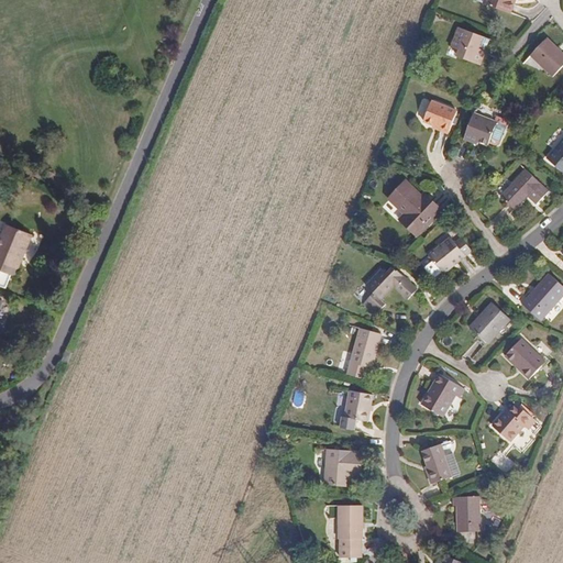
[(512,3),(514,0),(487,0),(486,4),(511,14),(516,4),(512,3)]
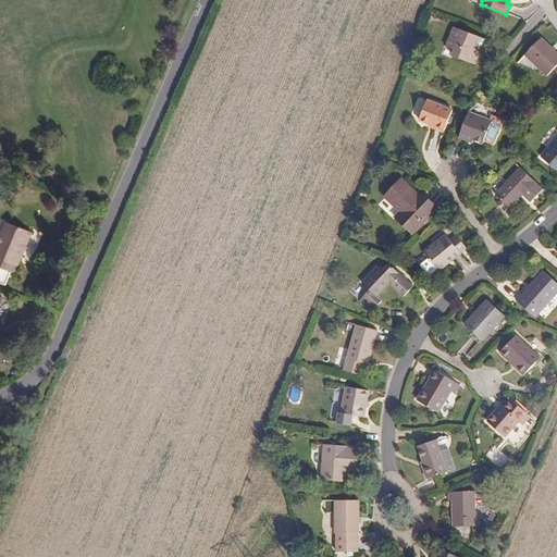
[(480,38),(453,28),(446,47),(454,49),(452,56),(473,64),(480,48),(477,47),(480,38)]
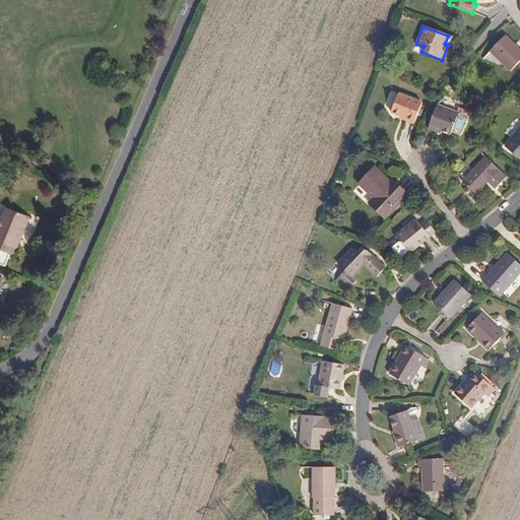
[(519,58),(519,48),(505,34),(491,50),(510,68),(519,58)]
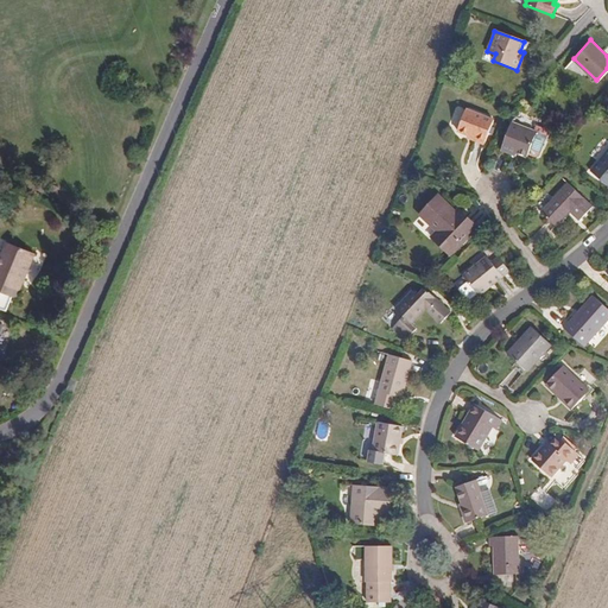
[(477,130),(474,140),(483,144),(493,120),(466,109),(461,122),(470,127),(477,130)]
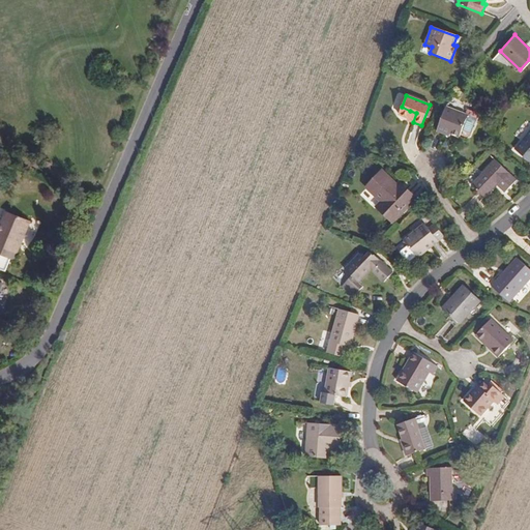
[(467,116),(446,107),(436,130),(444,134),(445,131),(459,137),(467,116)]
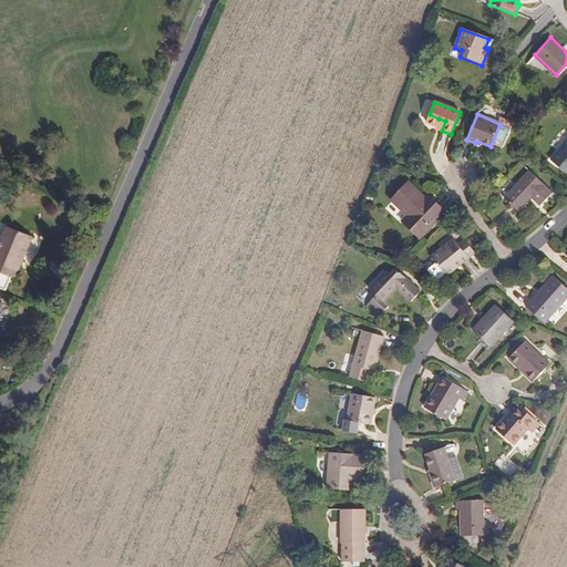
[(441,132),(442,131),(445,121),(439,119),(434,130),(441,132)]
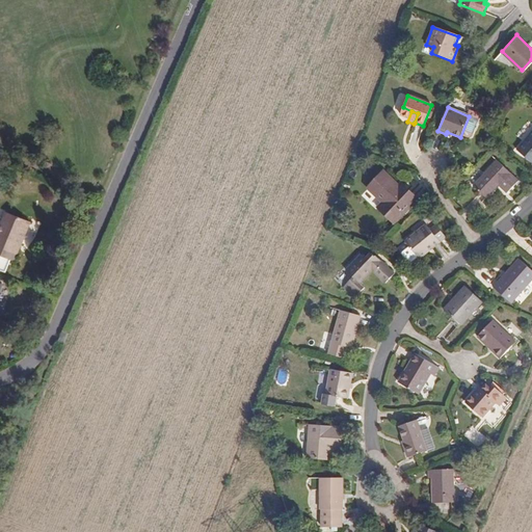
[(531,133),(519,150),(531,161),(531,133)]
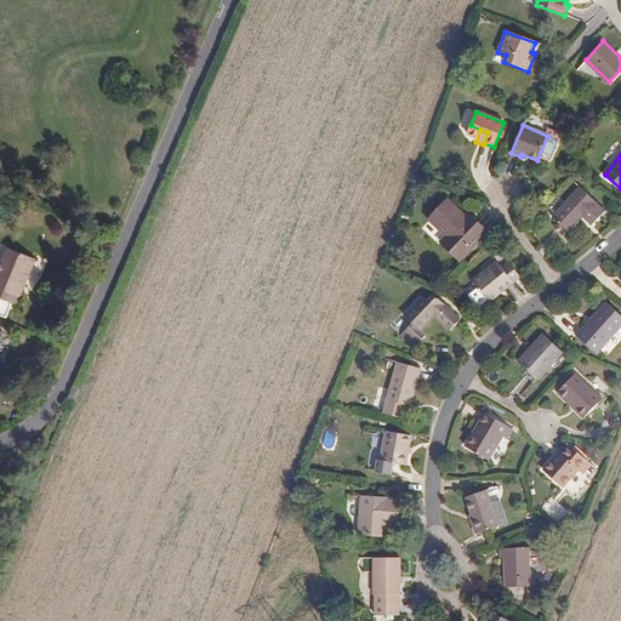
[(603,210),(580,188),(553,217),(568,229),(581,216),(590,223),(603,210)]
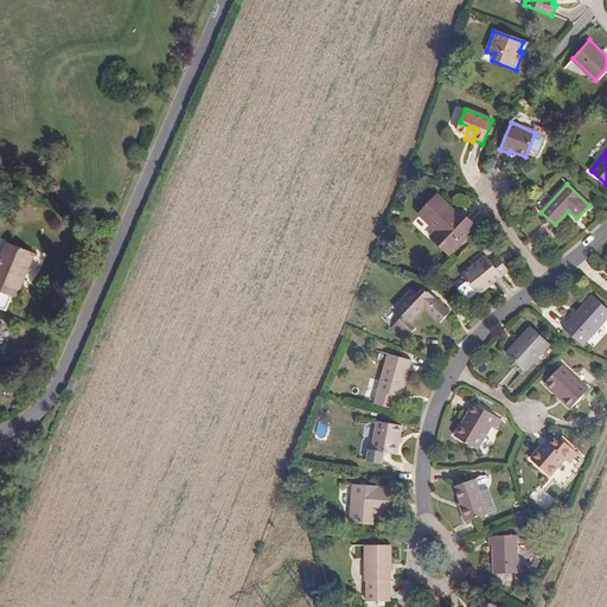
[(461,218),(455,212),(438,196),(421,213),(438,231),(433,236),(451,253),(478,224),(466,213),(461,218)]
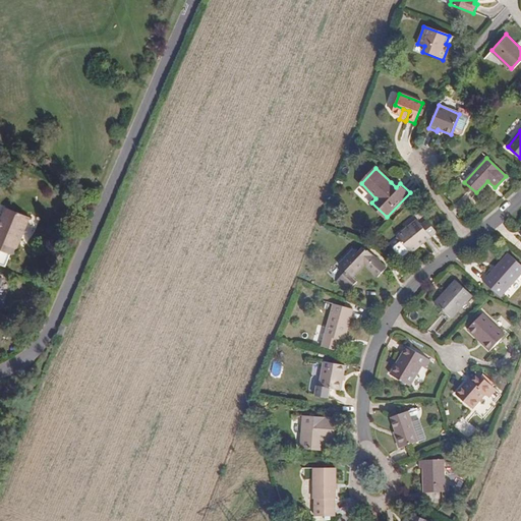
[(395,178),(391,182),(396,187),(400,183),(395,178)]
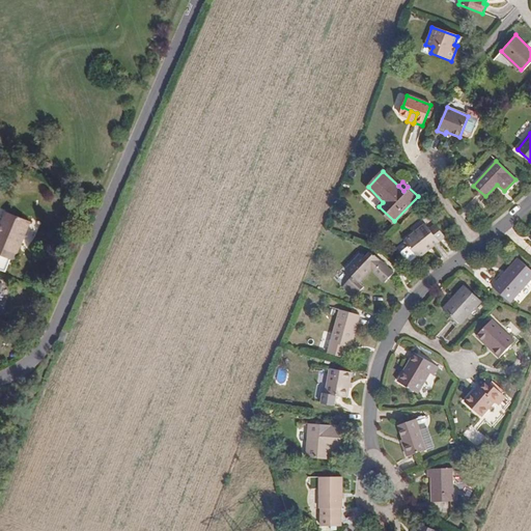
[(4,227),(0,235),(0,269),(6,272),(11,259),(15,261),(31,222),(6,212),(1,225),(4,227)]
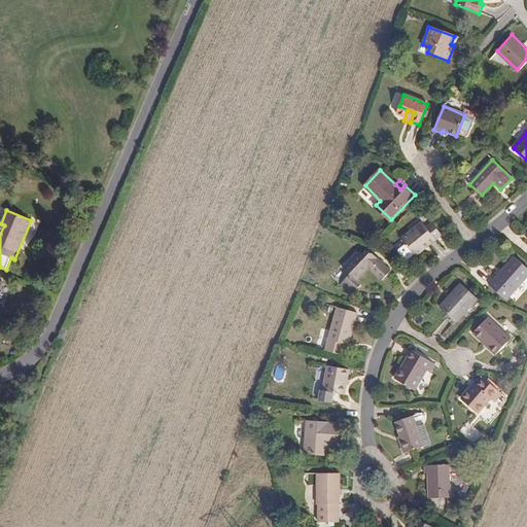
[(433,236),(436,239),(443,234),(433,221),(427,226),(423,221),(402,238),(416,254),(424,248),(422,246),(433,236)]
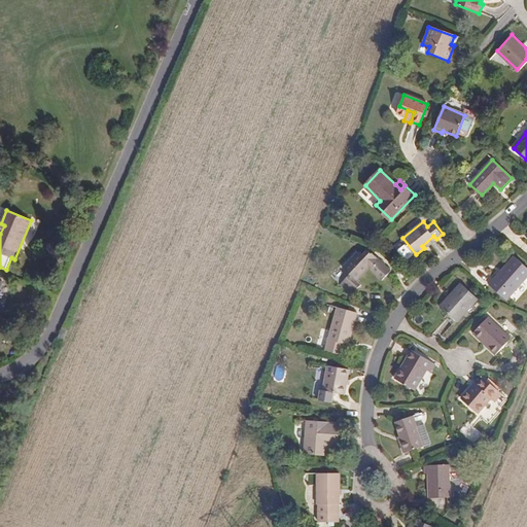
[(424,248),(436,239),(433,236),(422,246),(424,248)]
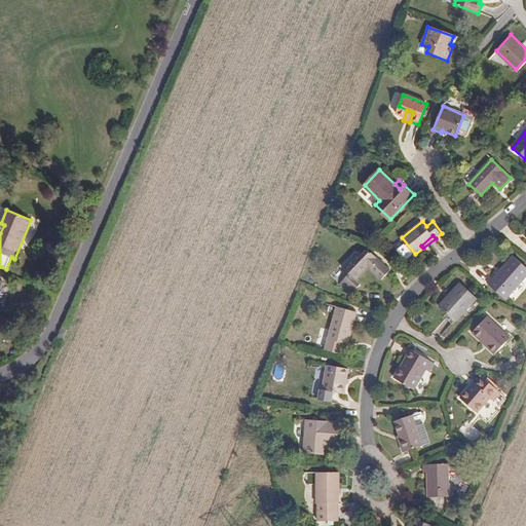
[(389,270),(378,259),(372,266),(358,252),(343,267),(350,273),(340,283),(350,293),(361,284),(358,279),(370,267),(380,279),(389,270)]
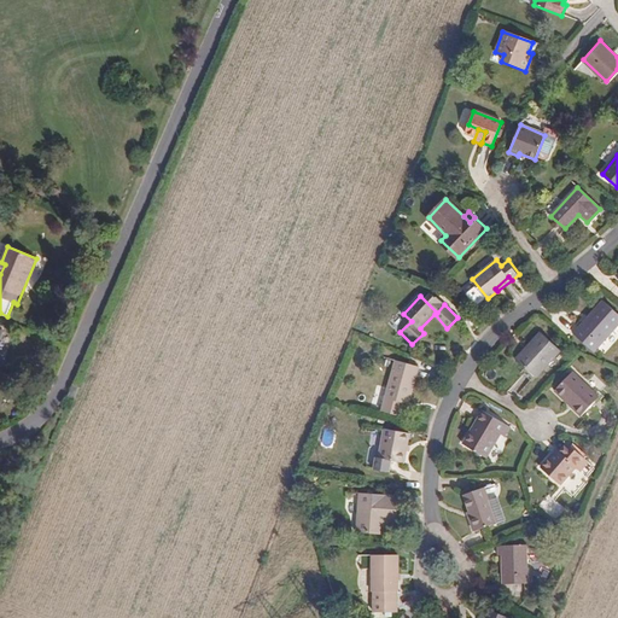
[(617,324),(617,313),(602,301),(575,332),(594,351),(617,324)]
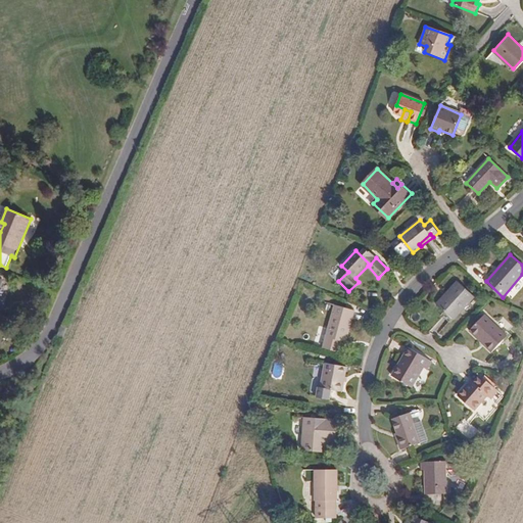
[(473,296),(457,281),(436,303),(453,319),(473,296)]
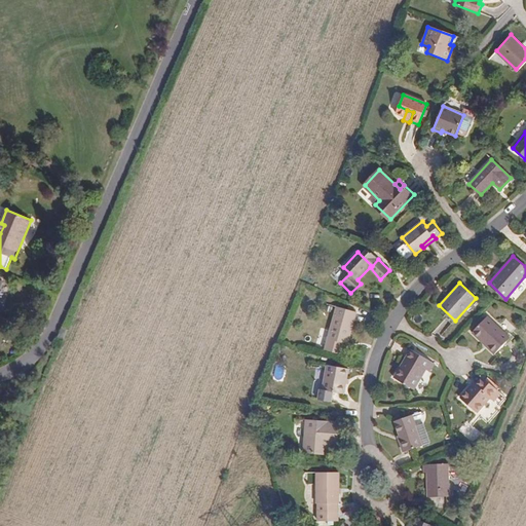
[(354,311),(336,306),(325,349),(340,353),(343,343),(346,344),(354,311)]
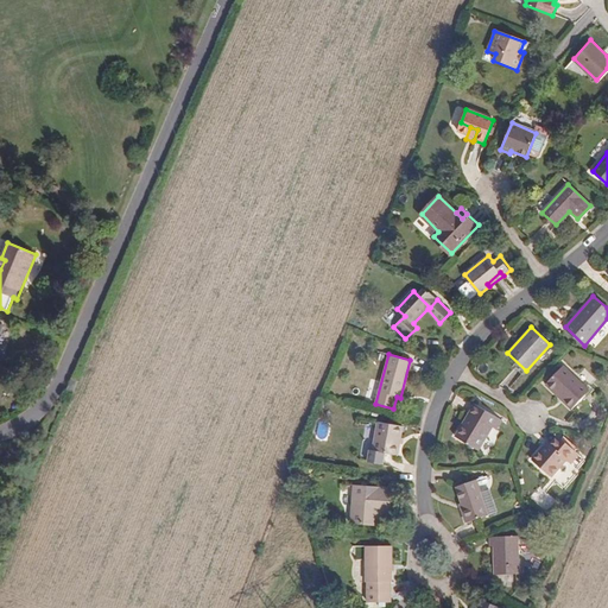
[(590,391),(563,365),(546,384),(572,409),(590,391)]
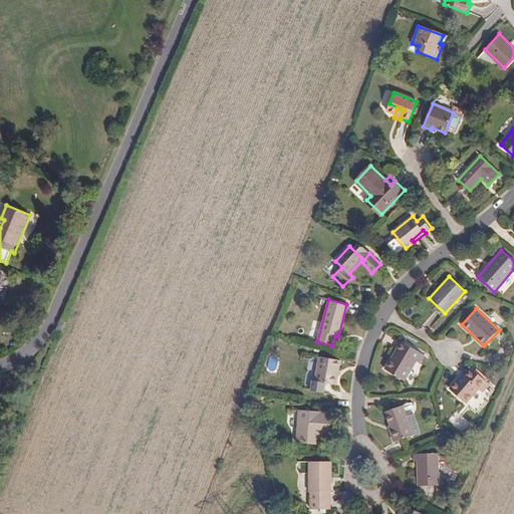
[(395,356),(392,355),(388,368),(409,376),(416,355),(419,355),(421,347),(398,339),(395,346),(398,347),(395,356)]
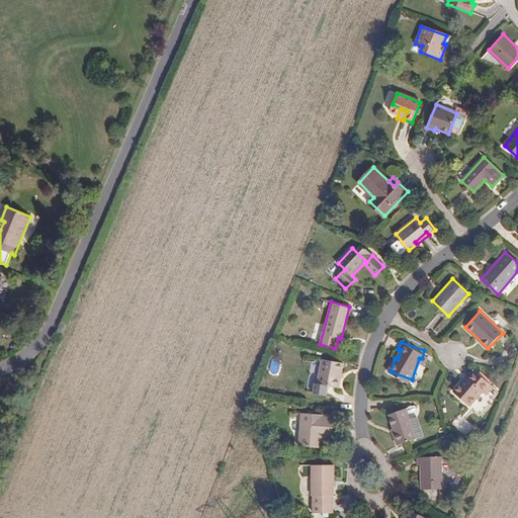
[(342,363),(323,357),(316,381),(336,386),(342,363)]
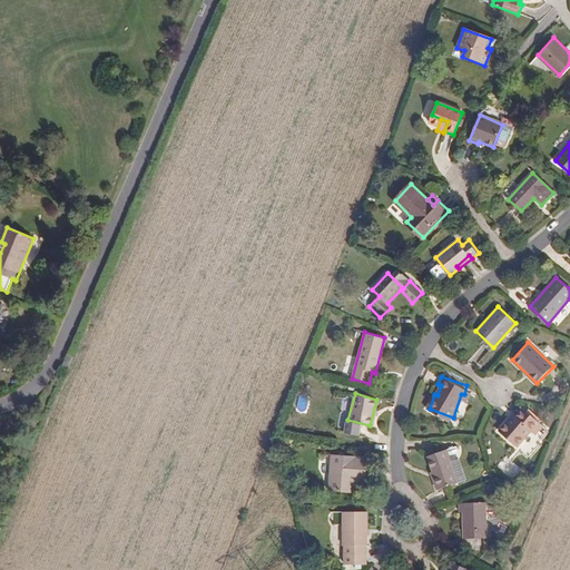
[(540,436),(517,426),(512,436),(509,435),(501,455),(521,464),(527,451),(533,452),(540,436)]
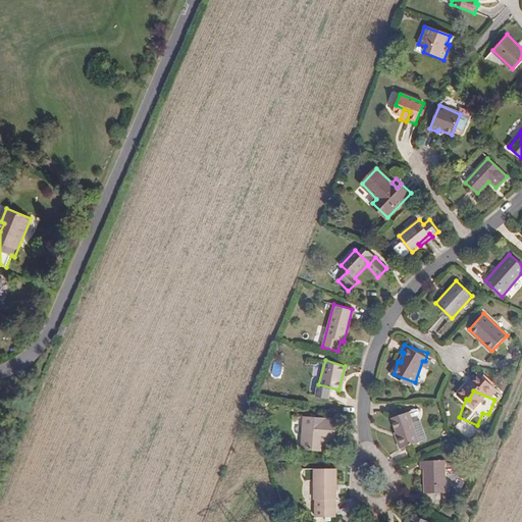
[(418,440),(412,421),(410,412),(393,417),(398,433),(396,434),(400,447),(418,440)]
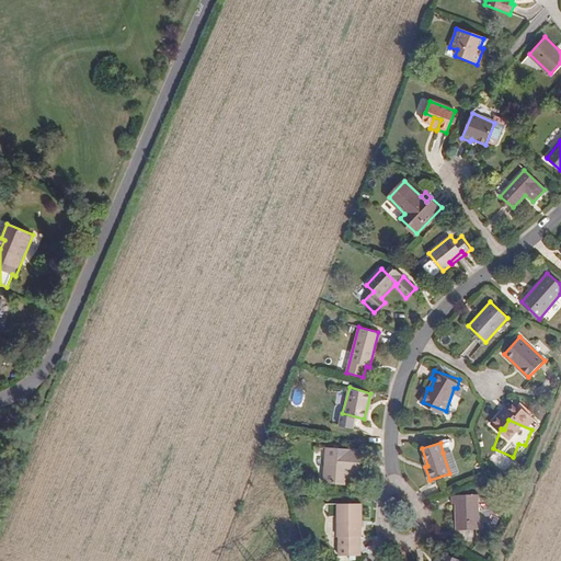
[(346,483),(348,473),(344,473),(345,468),(358,470),(359,449),(327,447),(323,481),(346,483)]
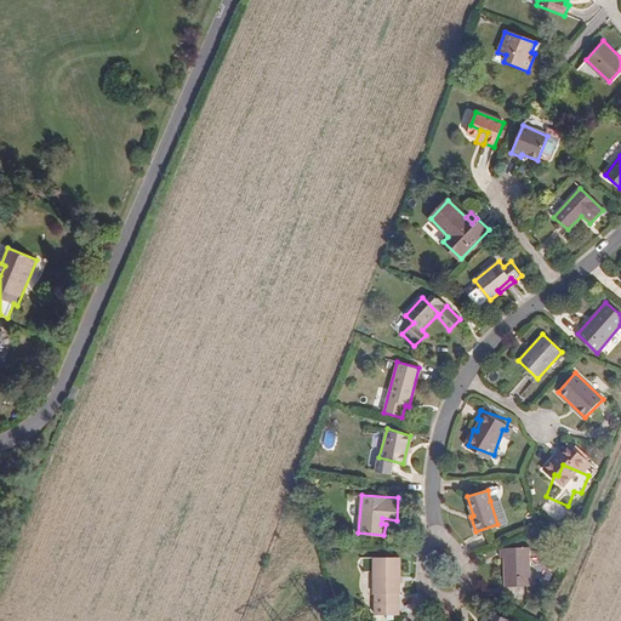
[(490,501),(497,524),(506,522),(499,499),(490,501)]
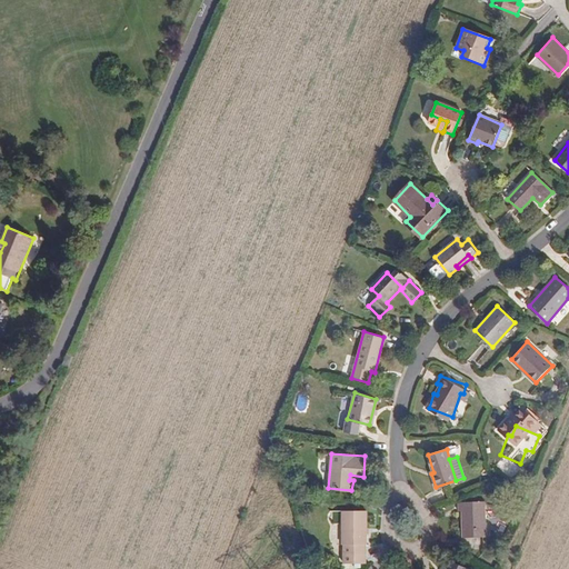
[(461,510),(461,537),(485,537),(483,501),(457,502),(457,510),(461,510)]
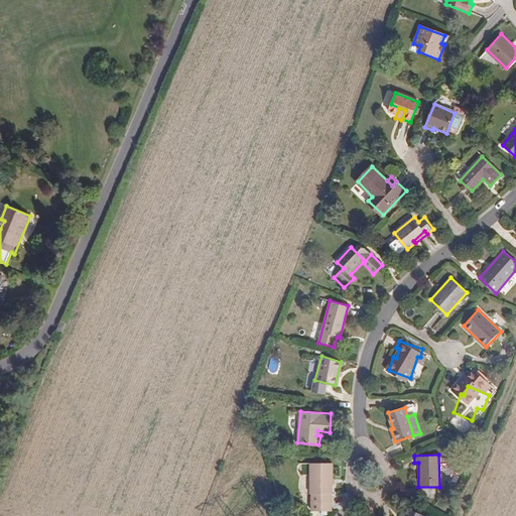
[(332,463),(310,463),(308,510),(330,510),(330,493),(332,493),(332,463)]
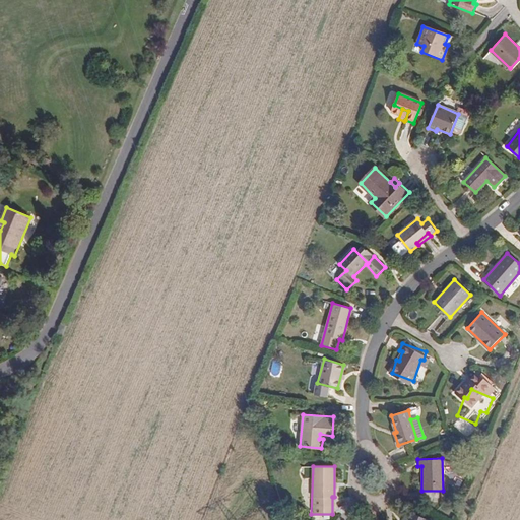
All buildings are outlined.
